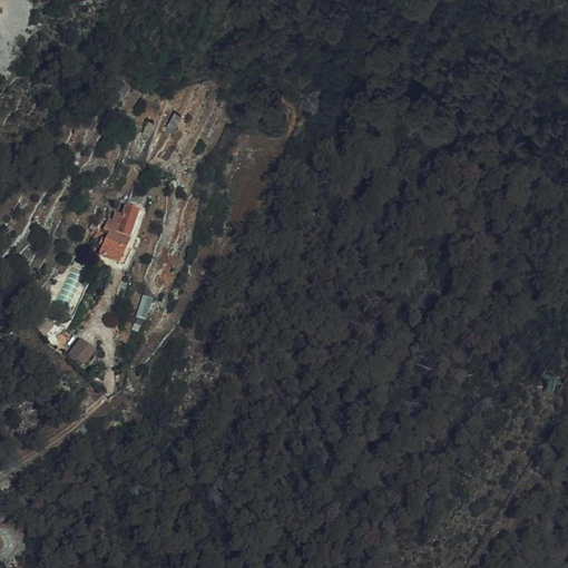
[(182,116),(173,111),(165,128),(173,133),(182,116)]
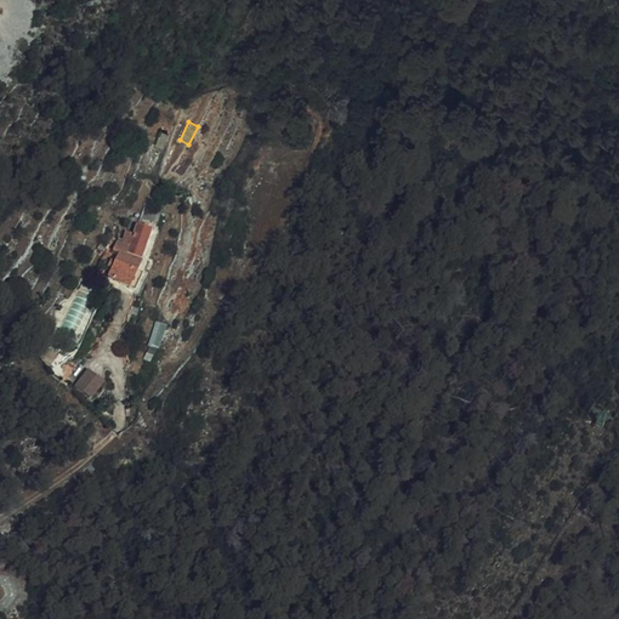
[(169,134),(160,130),(155,143),(163,147),(169,134)]
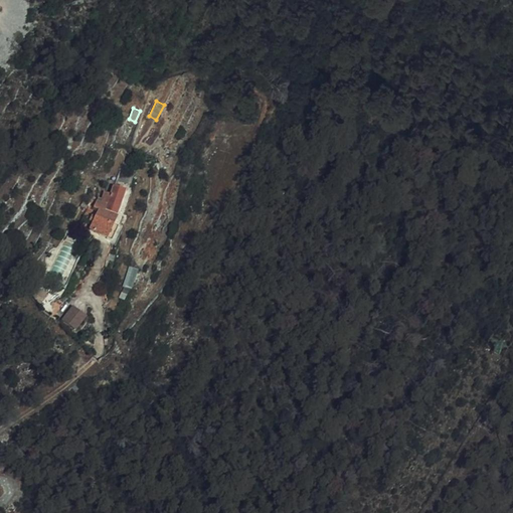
[(211,118),(203,114),(197,126),(204,130),(211,118)]
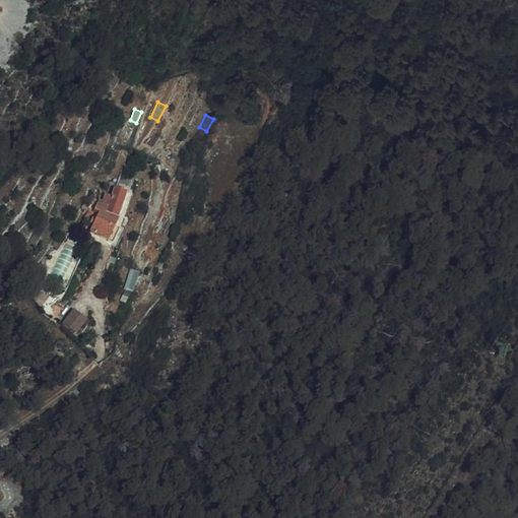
[(135,168),(124,163),(117,181),(127,186),(135,168)]
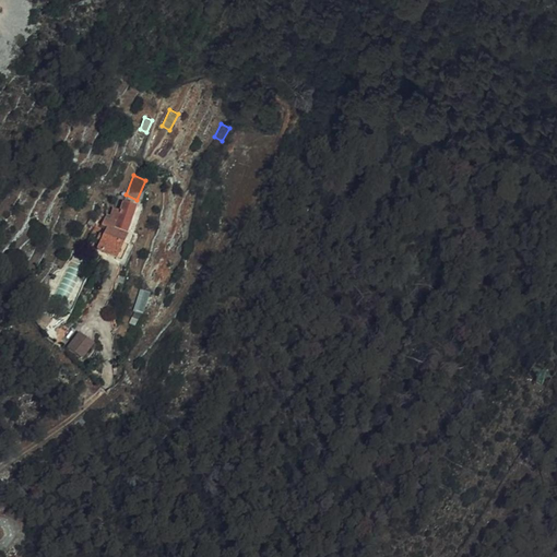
[(117,220),(105,215),(101,227),(105,229),(96,248),(116,258),(126,238),(137,206),(121,200),(117,220)]
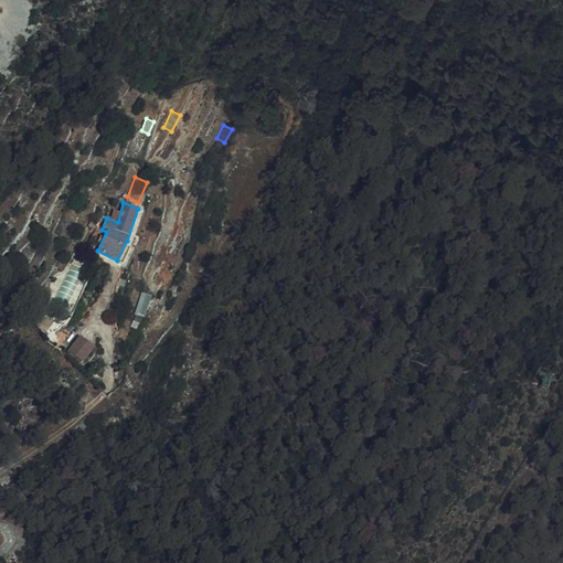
[(147,301),(150,293),(141,289),(138,299),(147,301)]
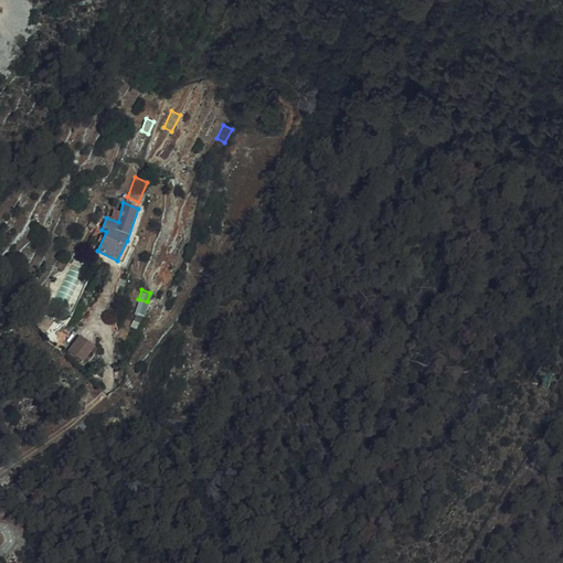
[(141,318),(136,315),(129,326),(135,329),(141,318)]
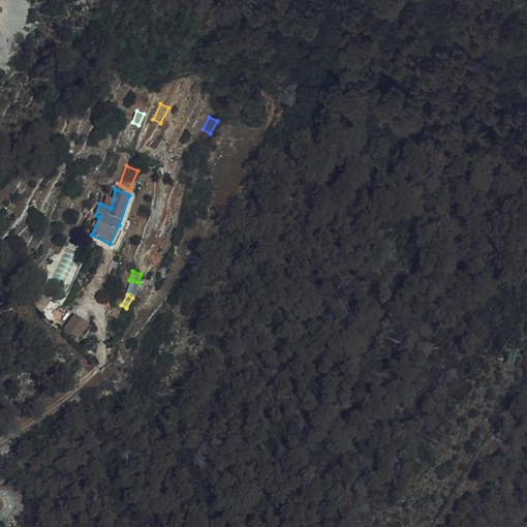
[(76,337),(88,321),(73,310),(62,324),(76,337)]
